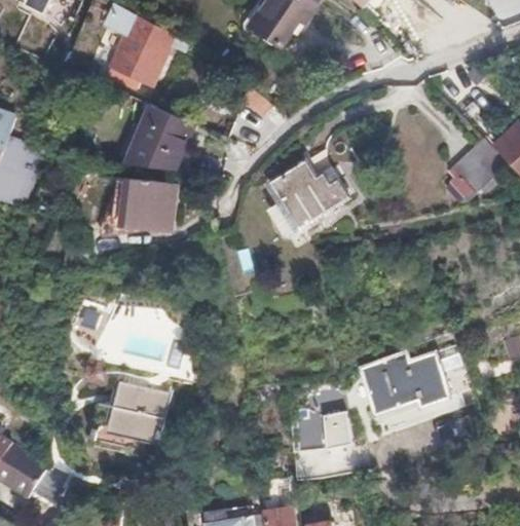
[(9,0),(45,15),(51,0),(9,0)]
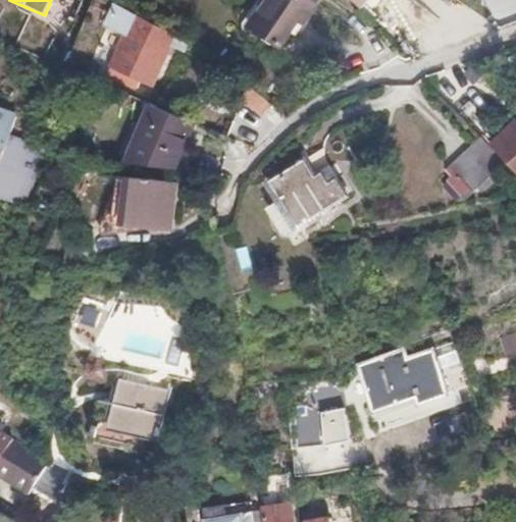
[(299,21),(312,0),(260,0),(245,25),(274,45),(292,18),(299,21)]
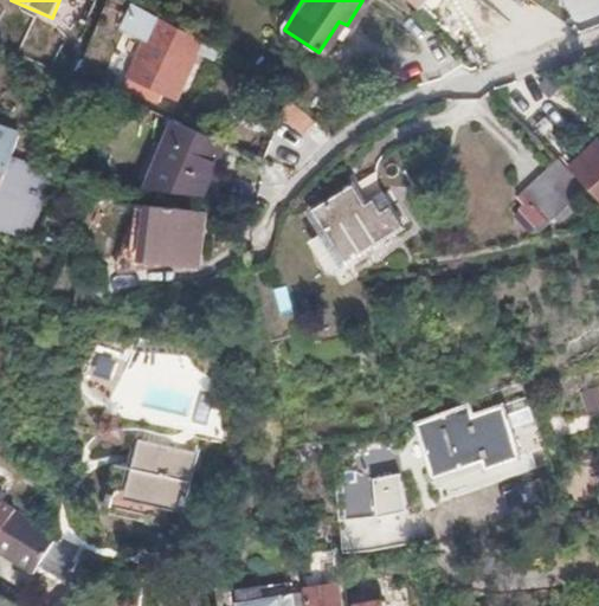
[(172,98),(191,55),(200,58),(207,44),(128,7),(118,31),(143,42),(127,78),(172,98)]
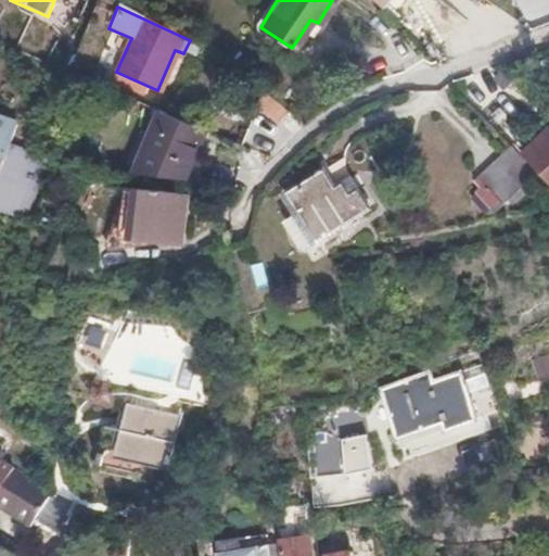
[(180,180),(203,128),(156,110),(130,174),(180,180)]
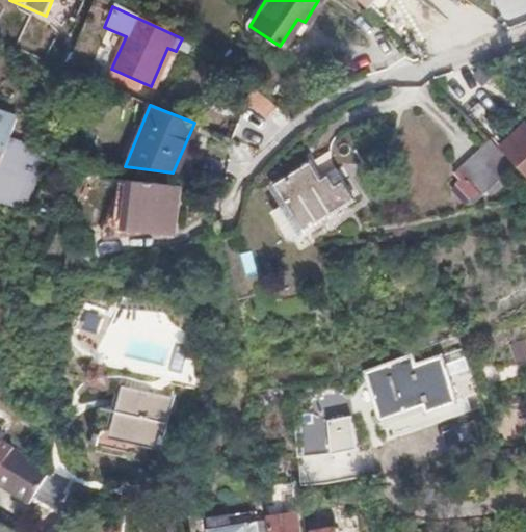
[(525,128),(516,117),(491,141),(493,143),(515,167),(525,178),(525,128)]
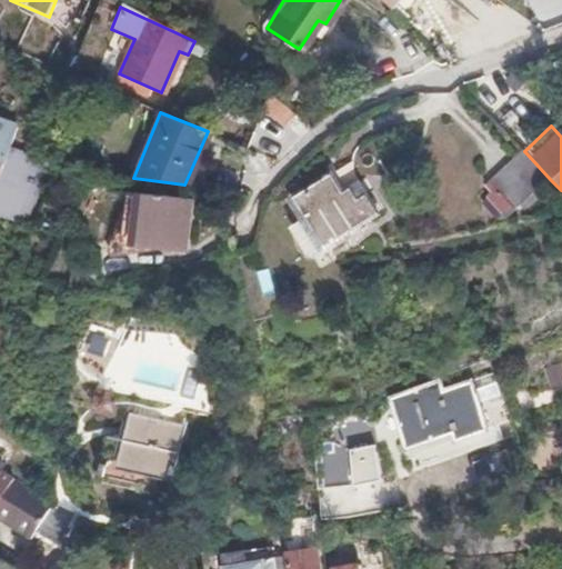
[(0,215),(13,220),(37,157),(0,142),(0,215)]
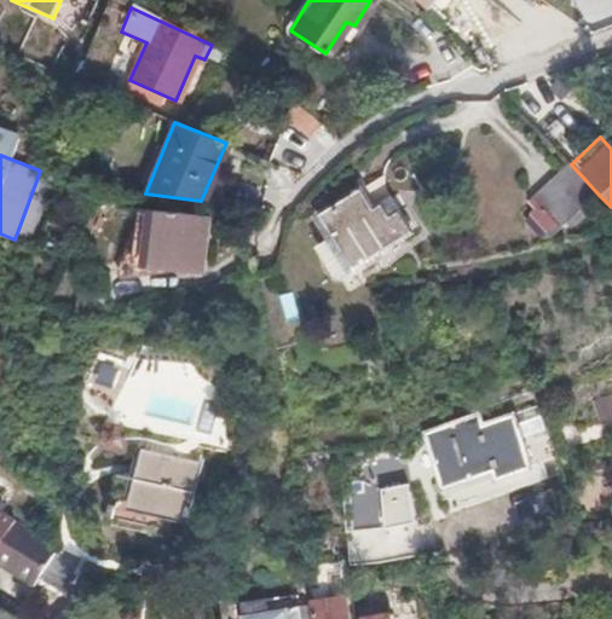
[(573,167),(561,178),(535,203),(560,230),(599,195),(573,167)]
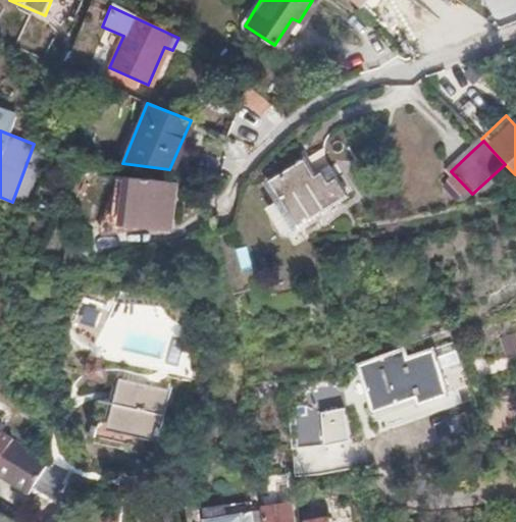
[(280,233),(344,196),(326,166),(310,175),(300,160),(266,179),(277,200),(266,207),(280,233)]
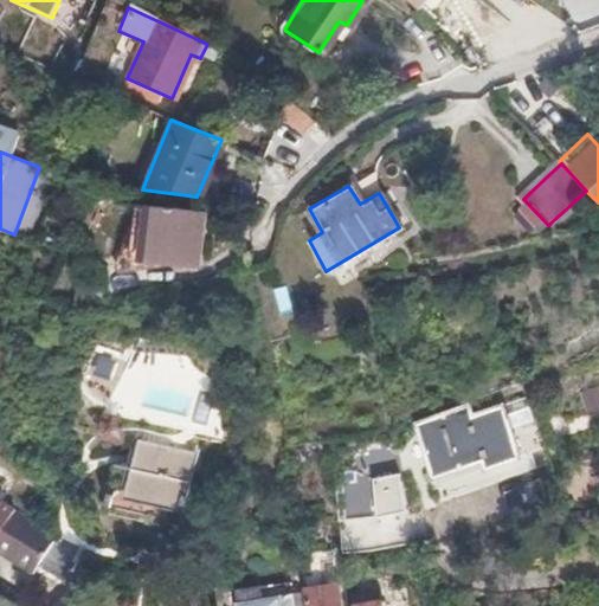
[(189,262),(194,210),(133,204),(129,258),(189,262)]
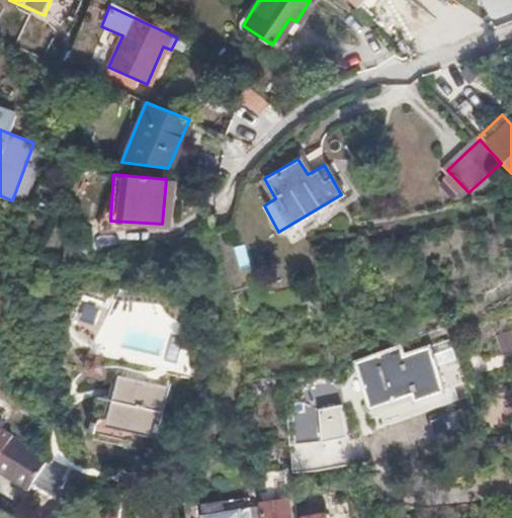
[(438,387),(423,346),(404,353),(399,354),(396,345),(351,361),(367,405),(409,390),(411,397),(438,387)]
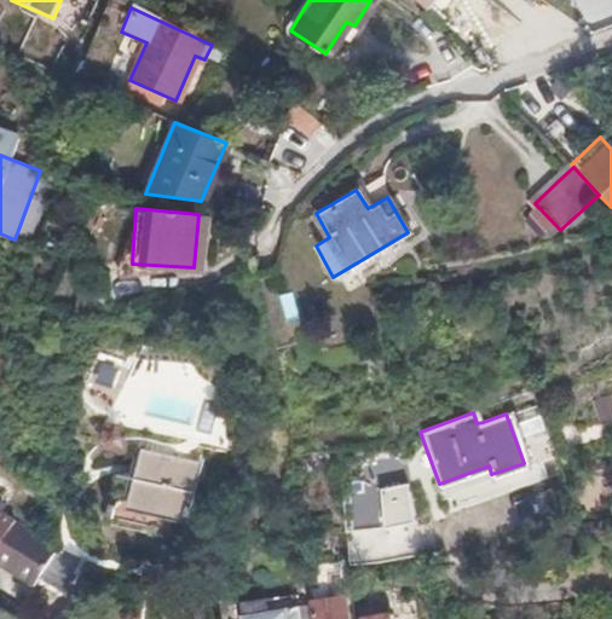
[(180,532),(188,489),(113,474),(104,518),(180,532)]
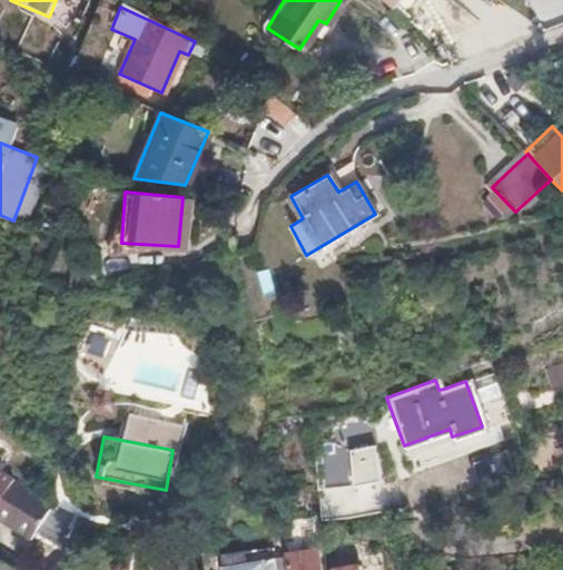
[(318,448),(320,516),(385,514),(383,445),(318,448)]
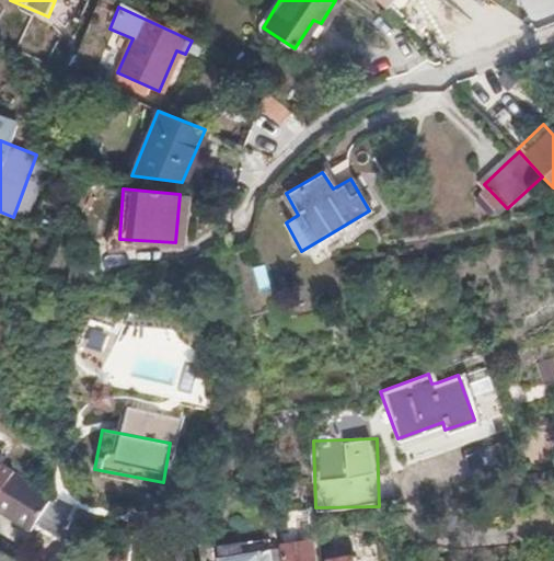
[(0,485),(10,469),(0,462),(0,485)]
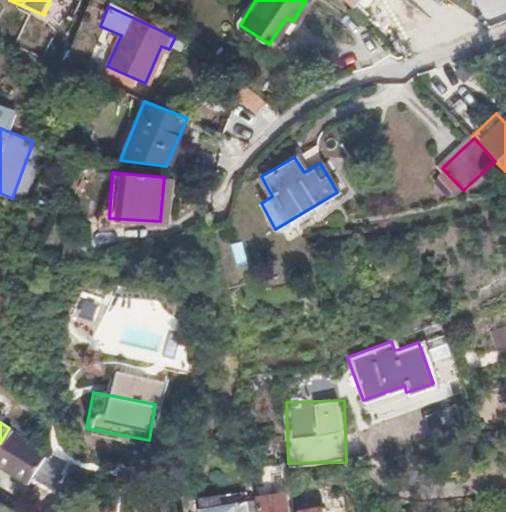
[(63,460),(9,428),(0,443),(0,467),(25,482),(30,476),(51,485),(63,460)]
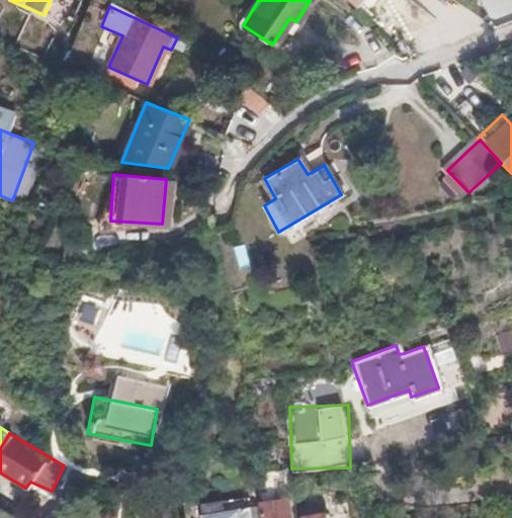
[(193,501),(195,513),(195,517),(246,517),(245,507),(239,507),(237,495),(193,501)]
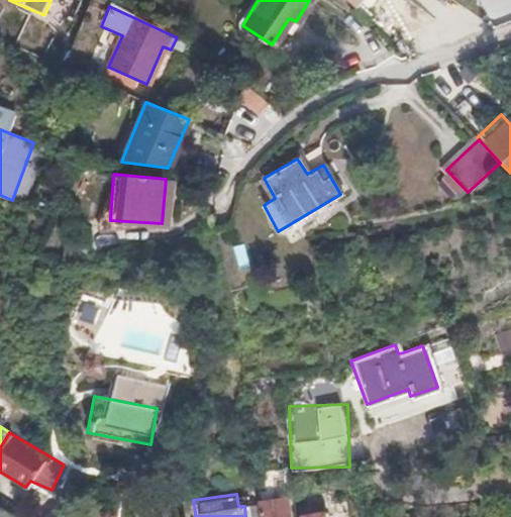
[(285,516),(283,500),(257,503),(258,516),(285,516)]
